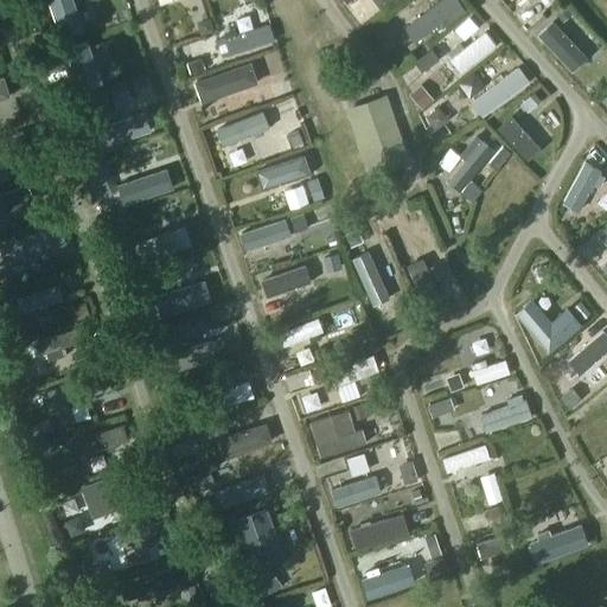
[(120,0),(78,0),(84,17),(95,14),(101,31),(91,33),(97,52),(133,42),(120,2),(121,2),(120,0)]
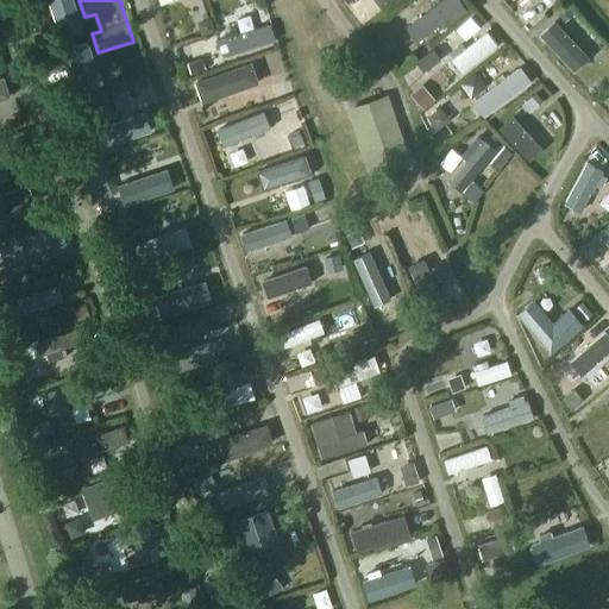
[(458,0),(434,0),(402,25),(418,46),(465,8),(458,0)]
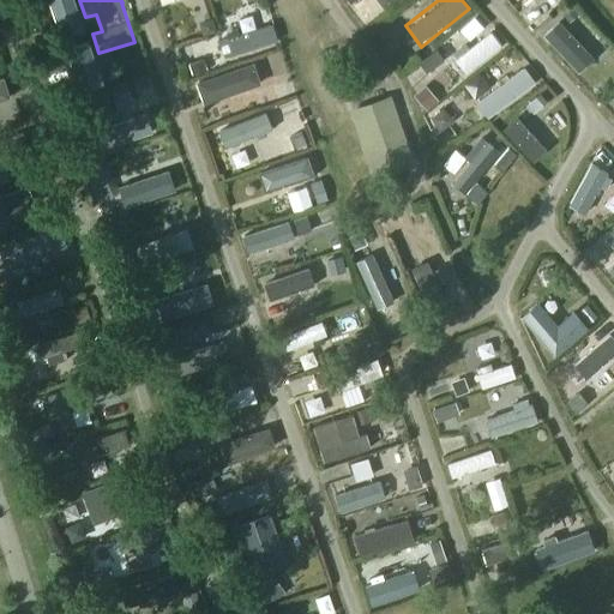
[(534,37),(566,72),(587,53),(554,19),(554,18),(534,37)]
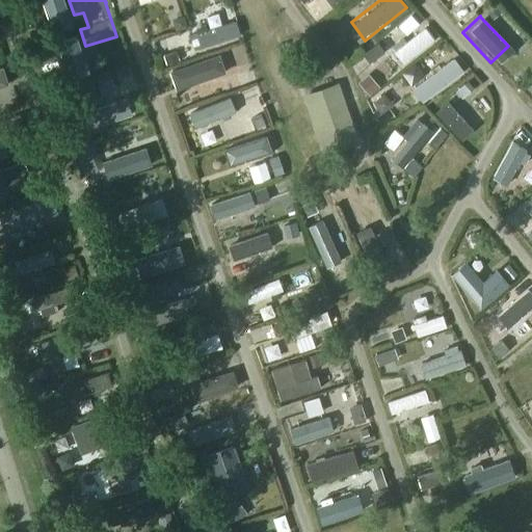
[(236,20),(188,34),(194,54),(242,40),(236,20)]
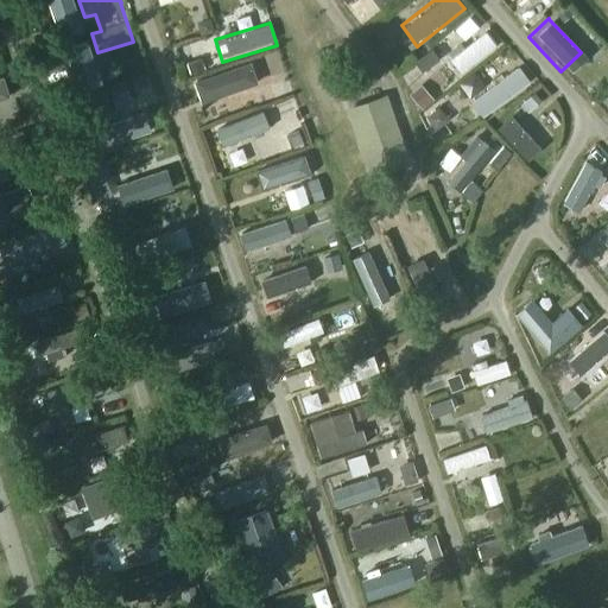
[(488,27),(450,58),(463,74),(501,42),(488,27)]
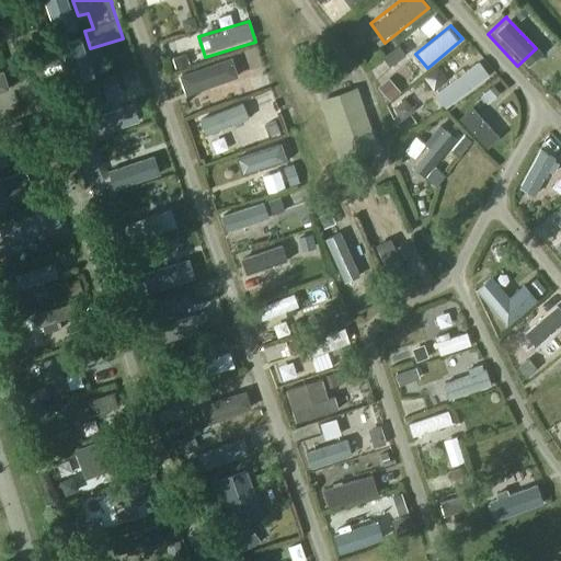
[(241,69),(255,61),(249,47),(233,55),(241,69)]
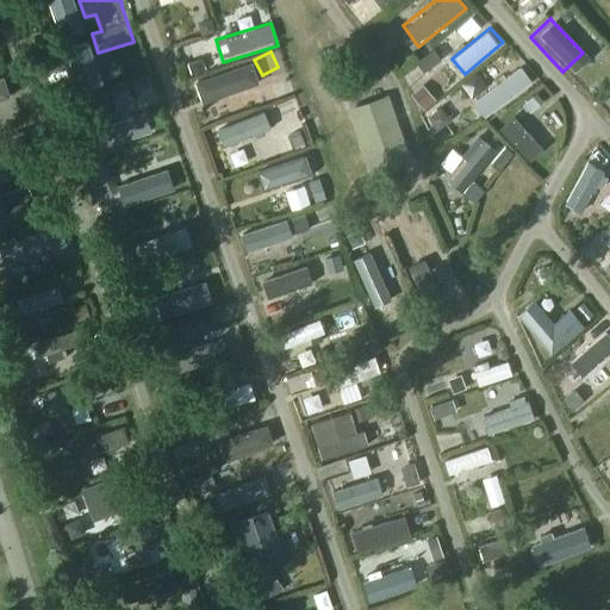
[(193,82),(201,104),(256,85),(248,63),(193,82)]
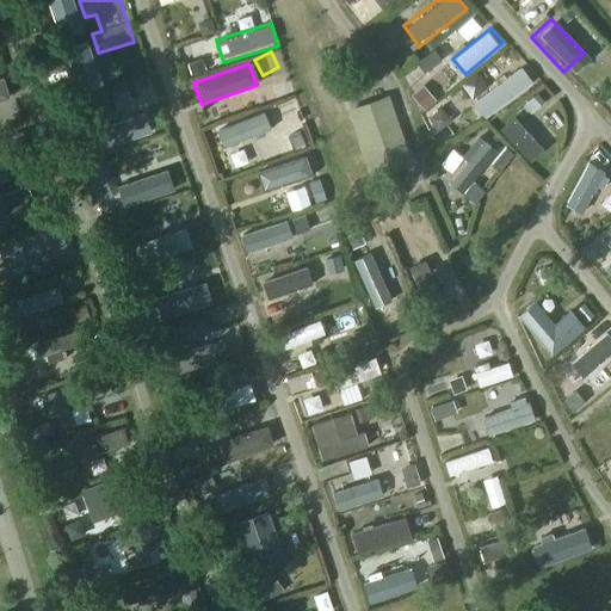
[(538,80),(524,63),(480,93),(495,111),(538,80)]
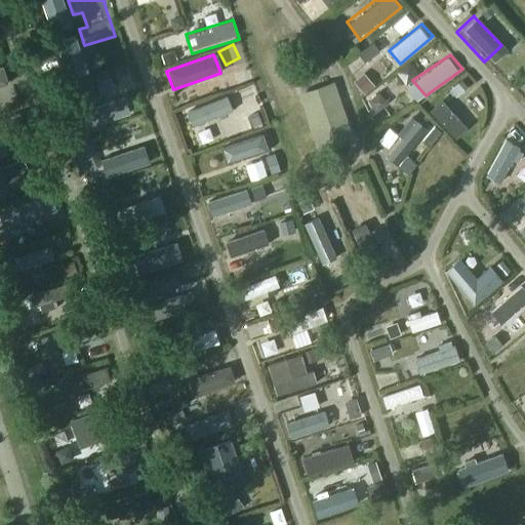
[(4,67),(0,67),(0,85),(9,83),(4,67)]
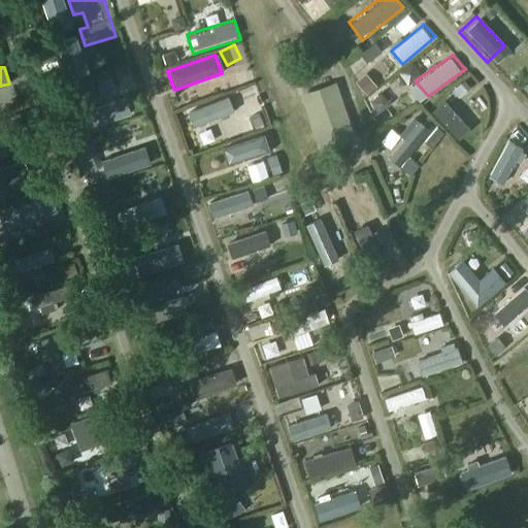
[(377,86),(365,71),(354,81),(367,95),(377,86)]
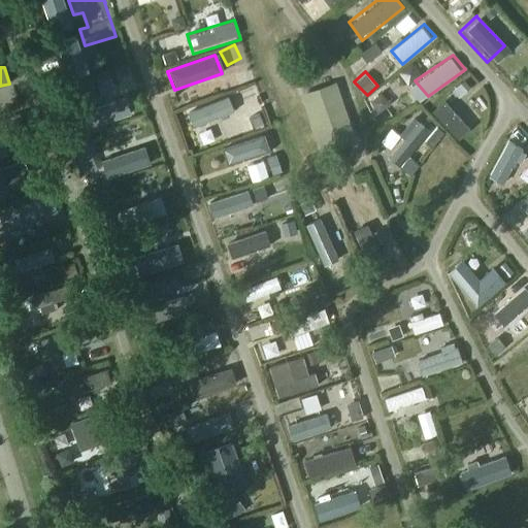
[(320,153),(356,139),(333,76),(298,89),(320,153)]
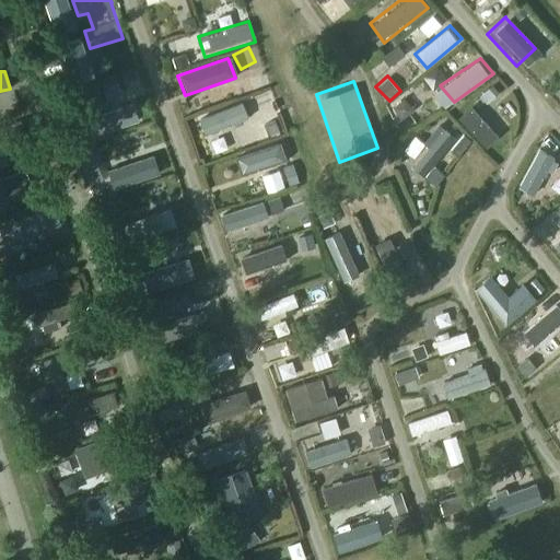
[(242,103),(201,117),(206,132),(247,117),(242,103)]
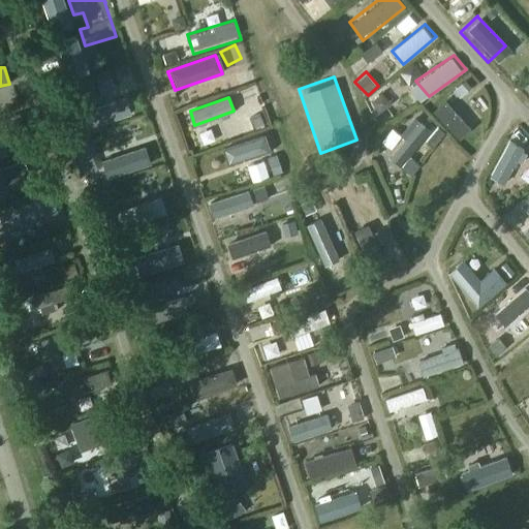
[(474,126),(447,98),(432,111),(458,139),(474,126)]
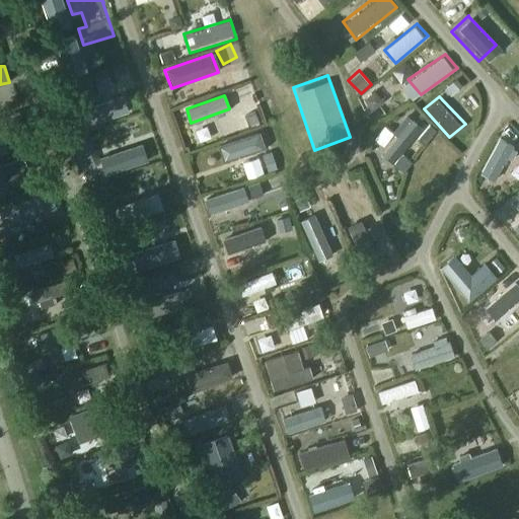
[(393,164),(423,126),(404,115),(378,153),(393,164)]
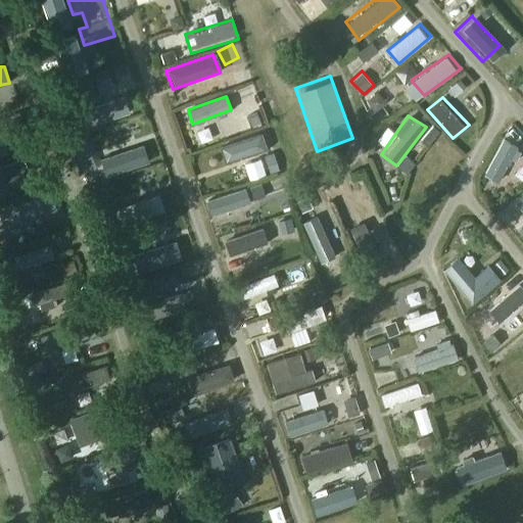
[(220,144),(226,160),(268,148),(263,130),(220,144)]
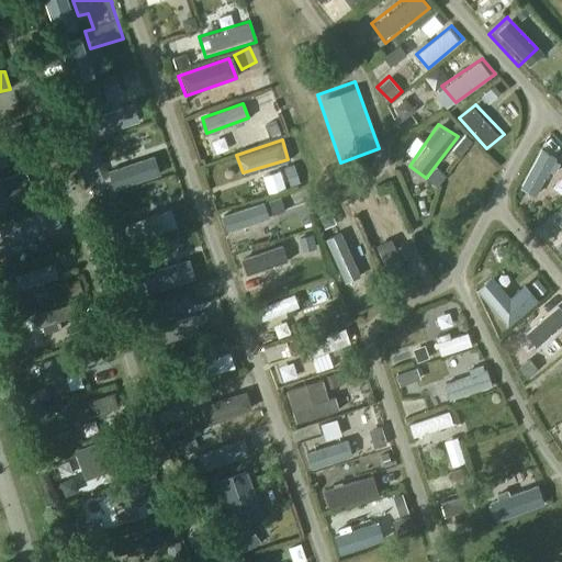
[(256,172),(263,191),(283,184),(276,166),(256,172)]
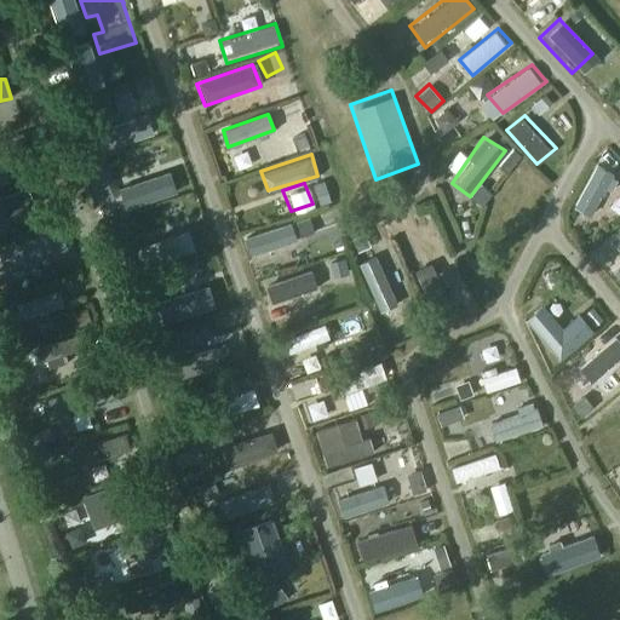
[(170,201),(164,184),(120,200),(126,217),(170,201)]
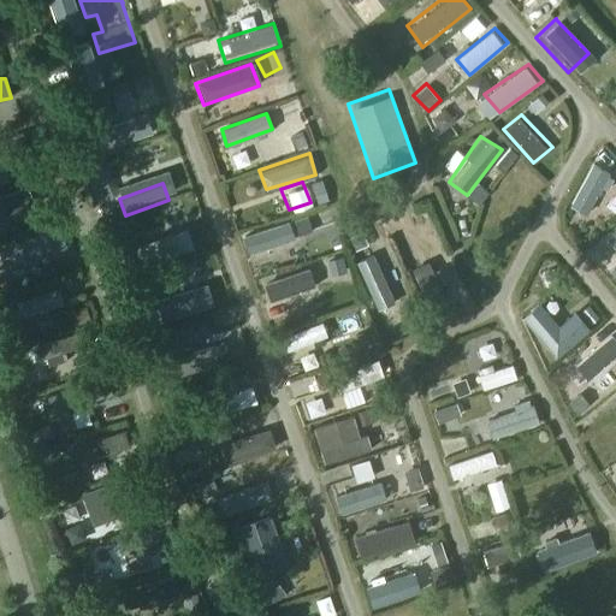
[(0,214),(35,202),(29,187),(0,196),(0,214)]
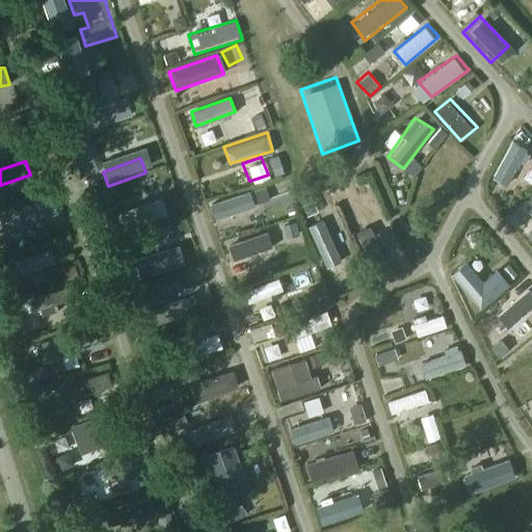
[(178,202),(173,185),(141,196),(149,213),(178,202)]
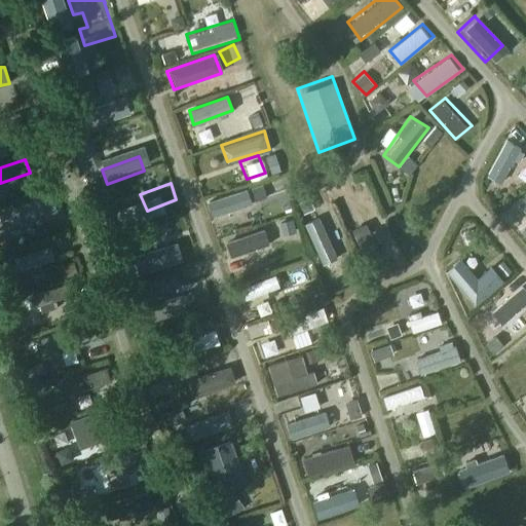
[(348,183),(331,189),(337,205),(354,197),(348,183)]
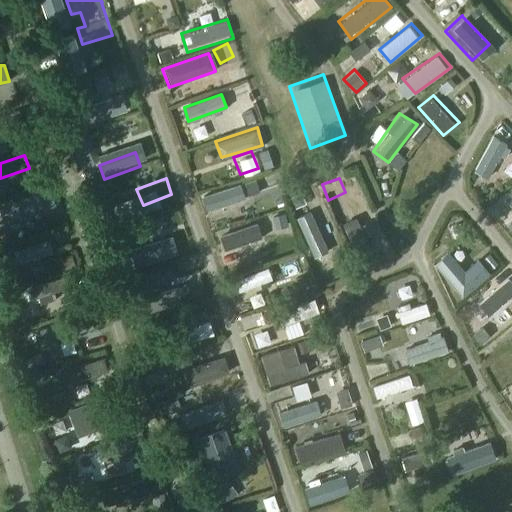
[(511,182),(487,206),(500,220),(511,208),(511,182)]
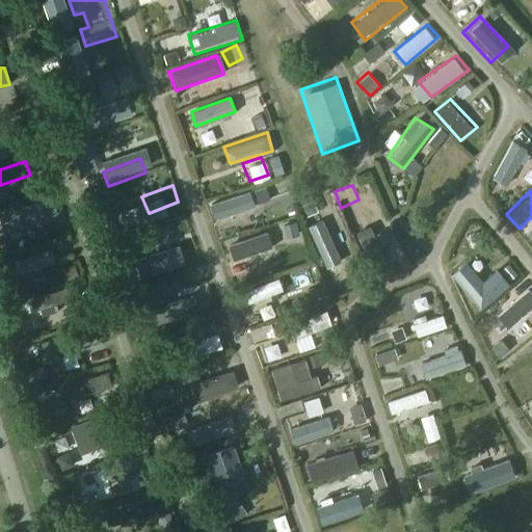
[(246,191),(211,203),(215,218),(251,208),(246,191)]
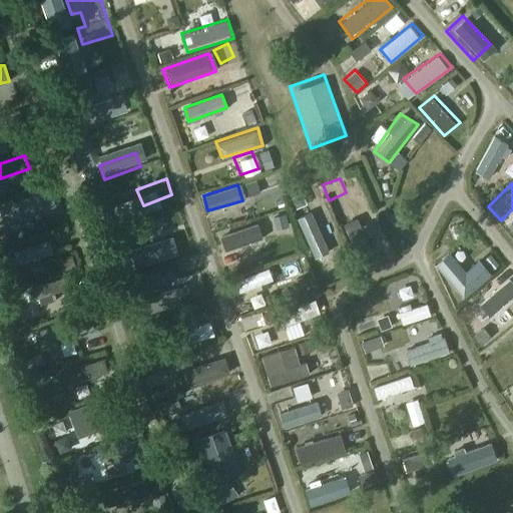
[(49,189),(14,201),(21,219),(42,211),(50,227),(67,222),(61,202),(54,205),(49,189)]
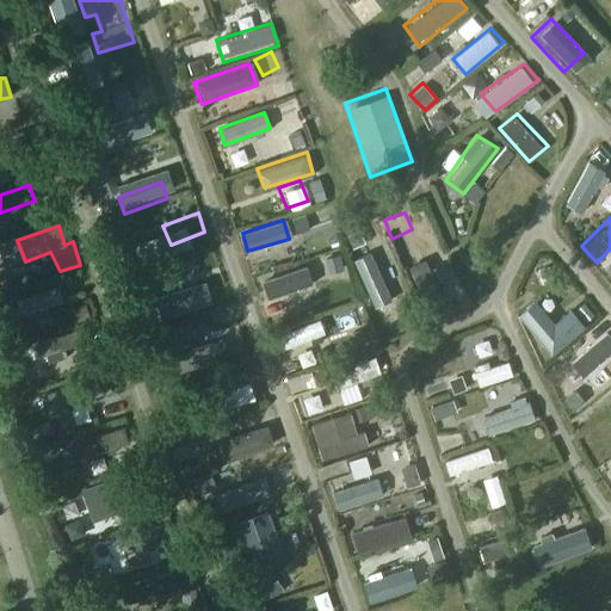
[(370,251),(352,258),(370,298),(387,292),(370,251)]
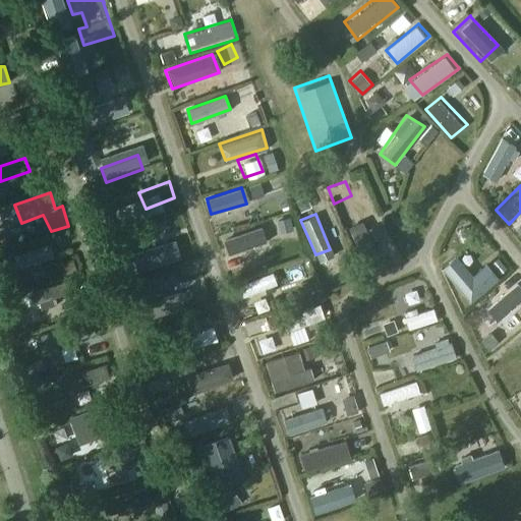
[(225,235),(230,249),(266,237),(261,224),(225,235)]
